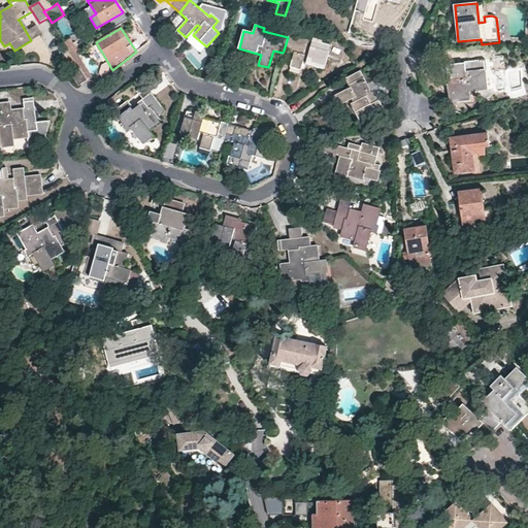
[(290,66),(301,69),(305,54),(308,55),(306,64),(324,69),(329,52),(321,50),(323,40),(314,38),(312,40),(289,34),(288,37),(284,51),(294,53),(290,66)]
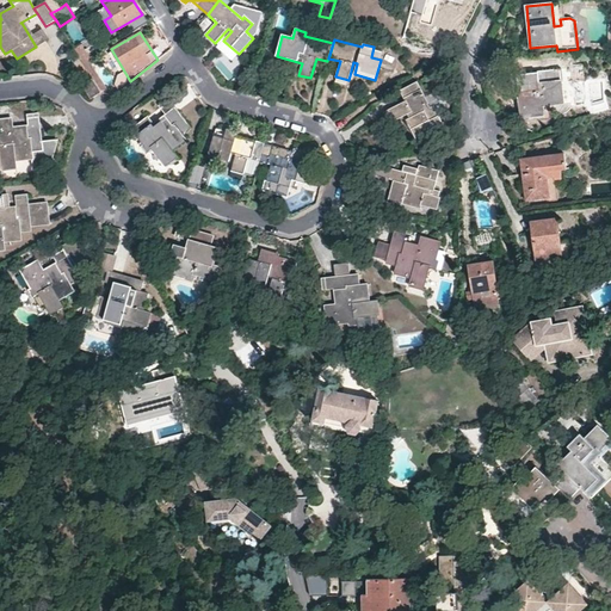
[(102,93),(106,91),(87,60),(82,62),(93,80),(102,93)]
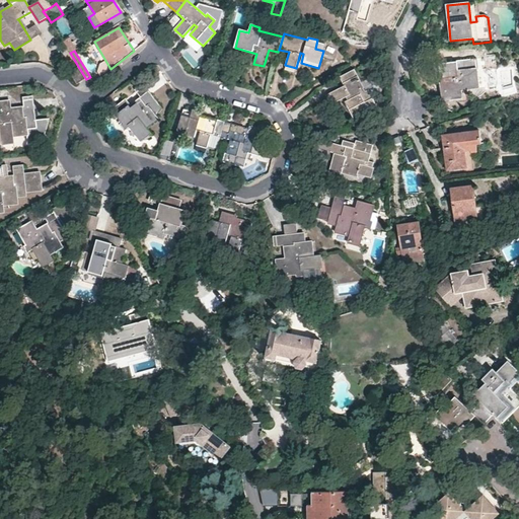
[(497,55),(486,56),(487,69),(498,68),(497,55)]
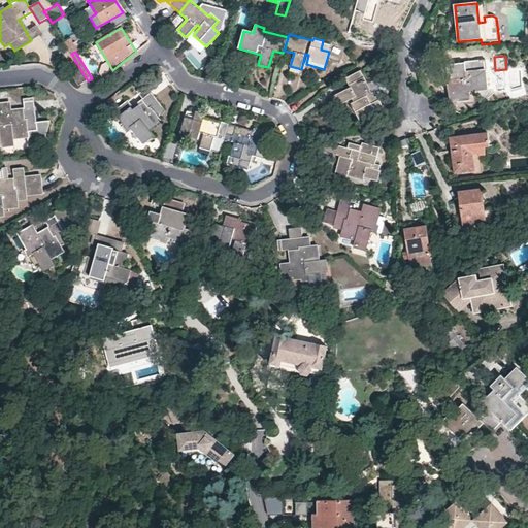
[(469,102),(468,92),(474,92),(487,90),(486,70),(466,73),(465,63),(446,65),(447,74),(448,81),(449,94),(450,103),(469,102)]
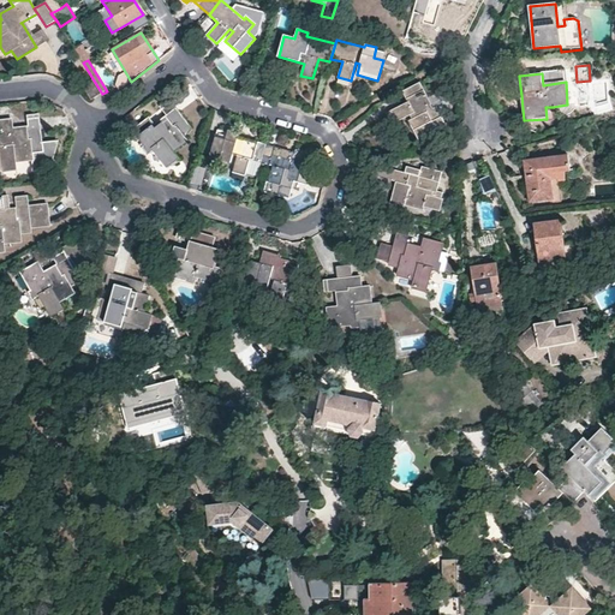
[(94,81),(84,87),(93,100),(102,94),(94,81)]
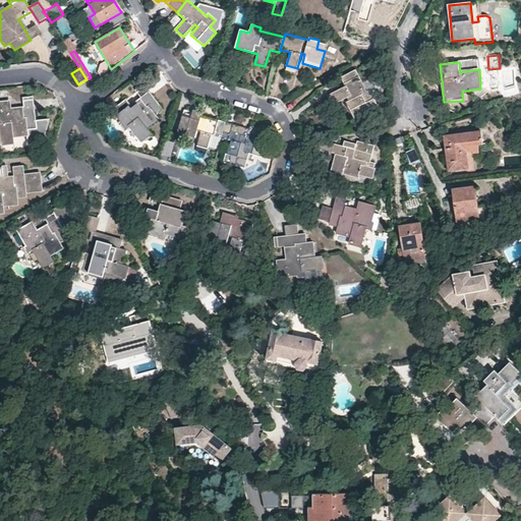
[(335,104),(344,99),(354,118),(370,111),(366,102),(374,99),(369,91),(366,92),(355,70),(341,76),(346,85),(330,95),(335,104)]
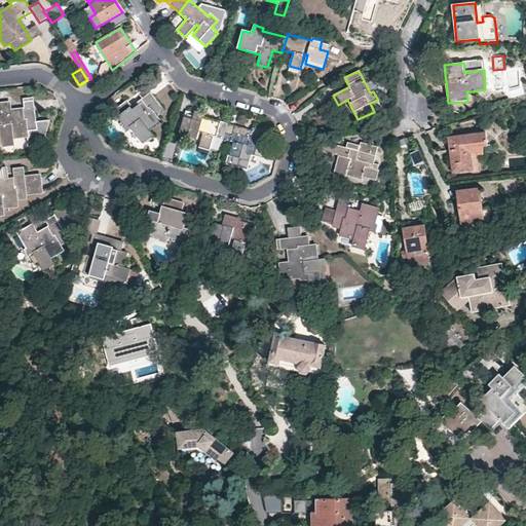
[(164,111),(151,95),(133,110),(130,107),(125,102),(114,112),(127,129),(130,127),(144,144),(153,137),(149,132),(160,122),(156,116),(164,111)]
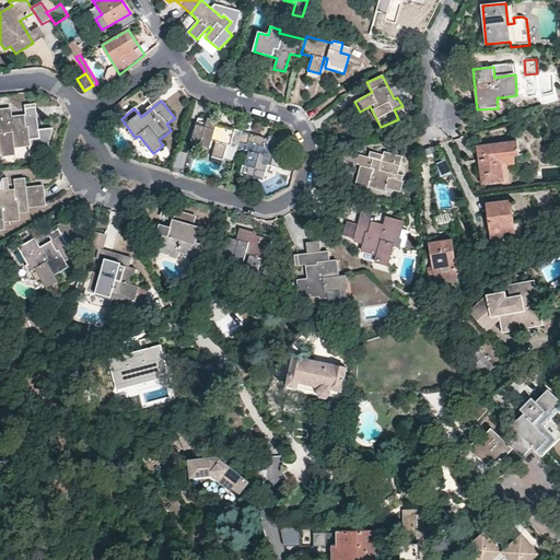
[(37,130),(36,117),(10,120),(9,116),(9,109),(0,109),(0,155),(1,155),(2,156),(14,156),(13,149),(30,147),(30,155),(38,154),(46,149),(51,128),(37,130)]
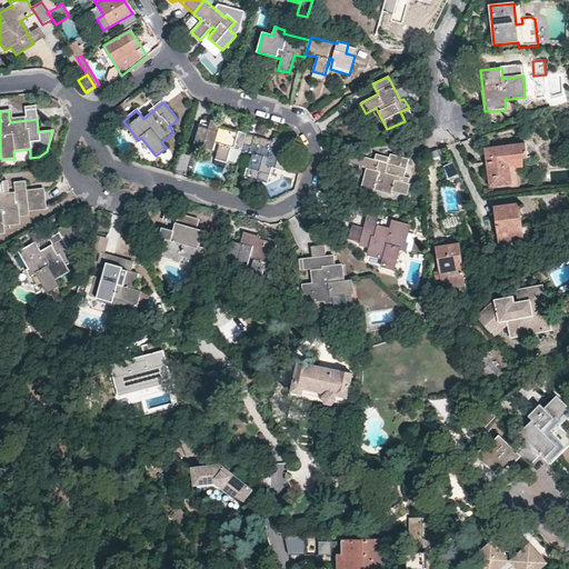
[(216,141),(220,141),(215,159),(227,162),(231,149),(241,151),(247,136),(238,133),(239,131),(220,126),(221,122),(210,120),(209,129),(199,127),(193,146),(213,150),(216,141)]
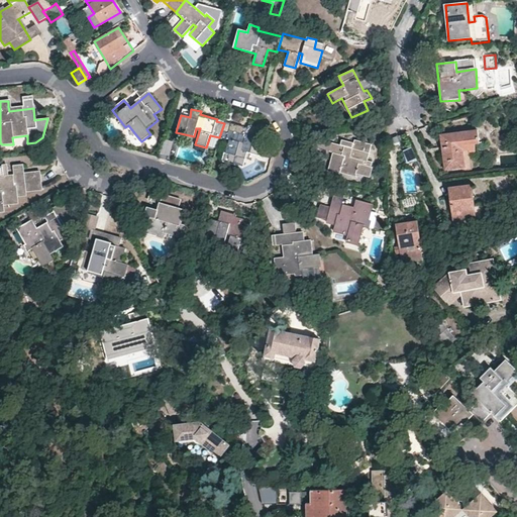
[(247,125),(247,128),(231,123),(230,125),(224,123),(219,137),(228,140),(227,144),(222,160),(241,166),(245,151),(259,154),(263,138),(254,135),(256,127),(247,125)]
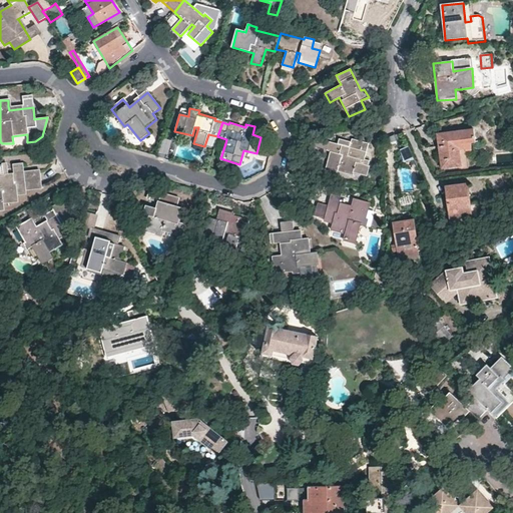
[(474,129),(438,134),(441,168),(458,167),(461,166),(460,152),(459,144),(466,143),(471,143),(476,142),(474,129)]
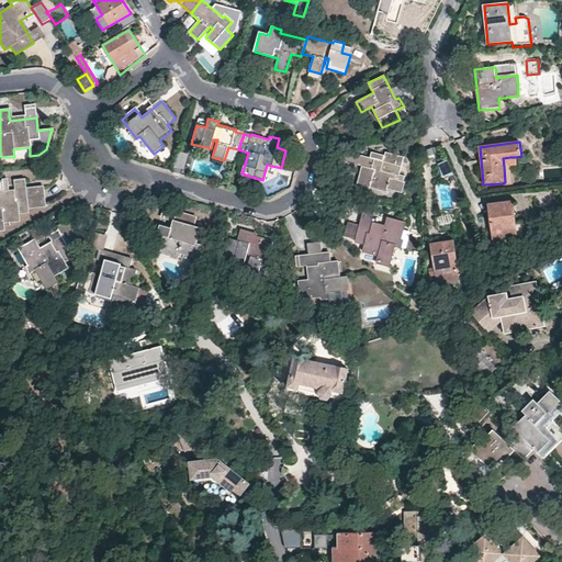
[(183,168),(187,153),(177,152),(175,167),(183,168)]
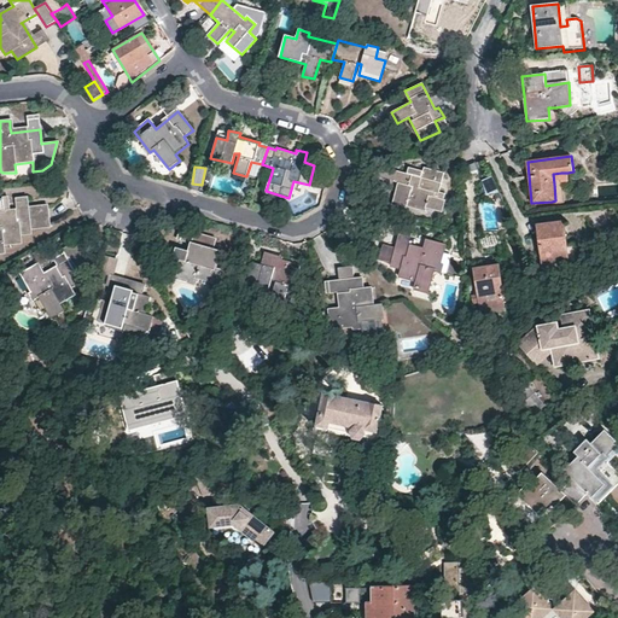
[(394,181),(412,186),(407,207),(426,211),(426,209),(442,213),(445,200),(426,196),(427,191),(438,193),(444,173),(424,168),(421,178),(396,170),(394,181)]
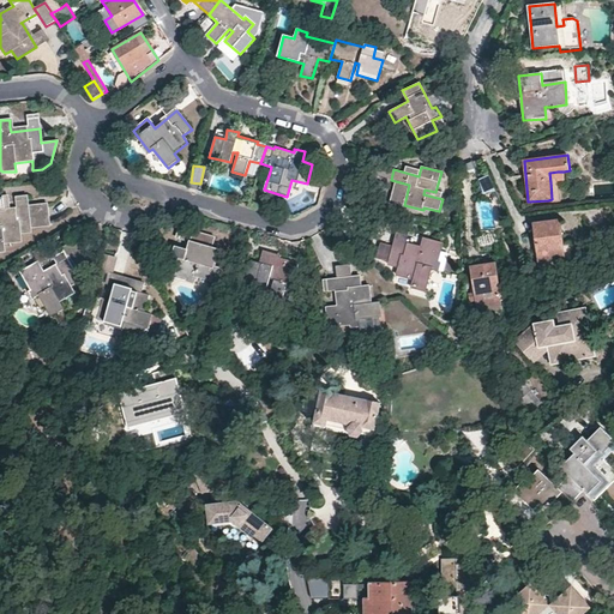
[(549,173),(551,182),(559,182),(565,181),(564,172),(558,172),(549,173)]
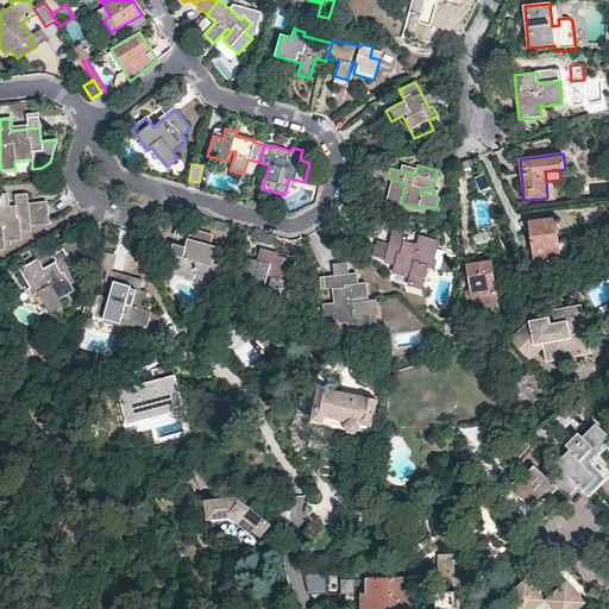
[(31,231),(27,208),(0,211),(0,250),(4,250),(4,242),(20,240),(20,232),(31,231)]
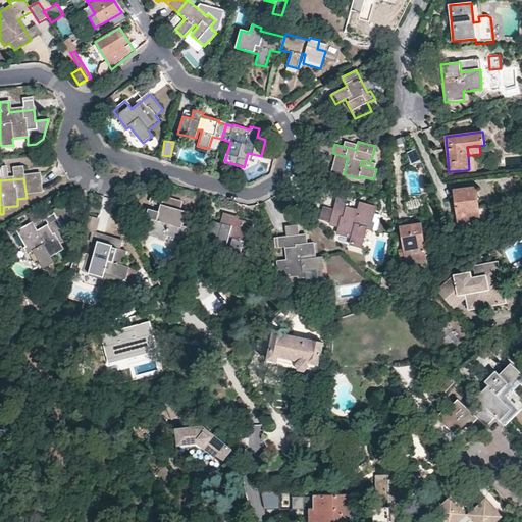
[(476,188),(454,191),(458,225),(475,223),(480,222),(478,207),(476,188)]
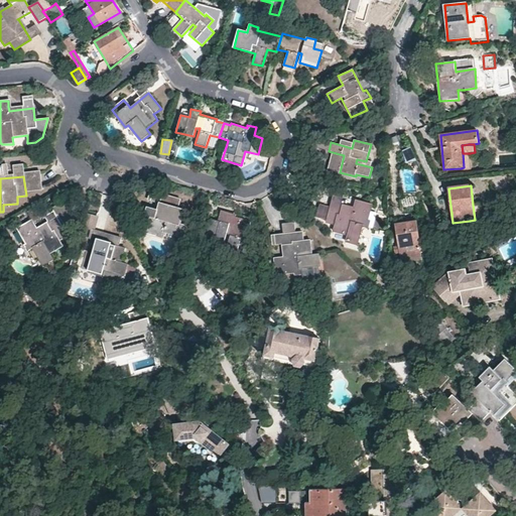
[(180,200),(161,195),(155,218),(152,217),(145,215),(141,229),(163,236),(164,233),(184,238),(187,226),(180,225),(184,210),(178,209),(180,200)]
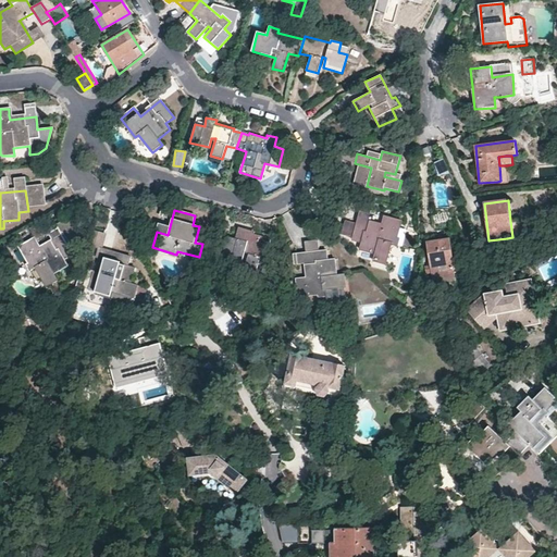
[(73,237),(71,233),(77,229),(70,215),(54,224),(61,236),(39,248),(33,238),(19,247),(31,268),(35,267),(45,286),(57,280),(52,273),(65,265),(62,259),(72,255),(67,247),(73,244),(70,238),(73,237)]
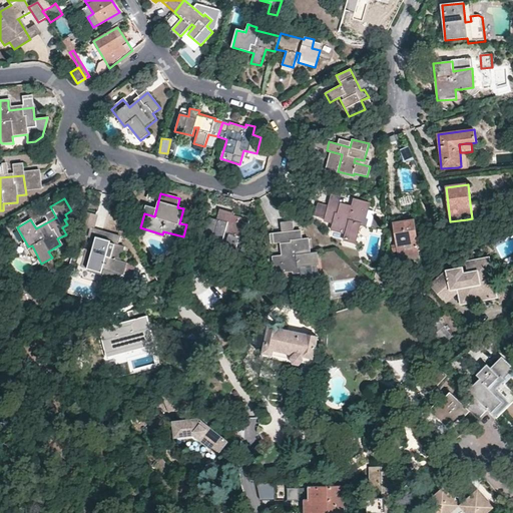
[(353,205),(352,208),(330,202),(329,205),(319,202),(315,217),(325,220),(325,221),(333,223),(331,230),(345,233),(344,240),(355,244),(361,224),(364,225),(370,203),(355,199),(353,205)]
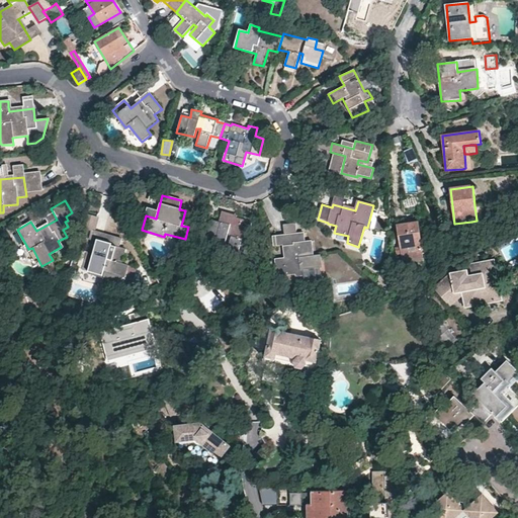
[(225,241),(228,233),(231,234),(226,252),(237,255),(242,240),(244,240),(249,225),(232,220),(233,216),(223,213),(221,222),(211,220),(207,237),(225,241)]
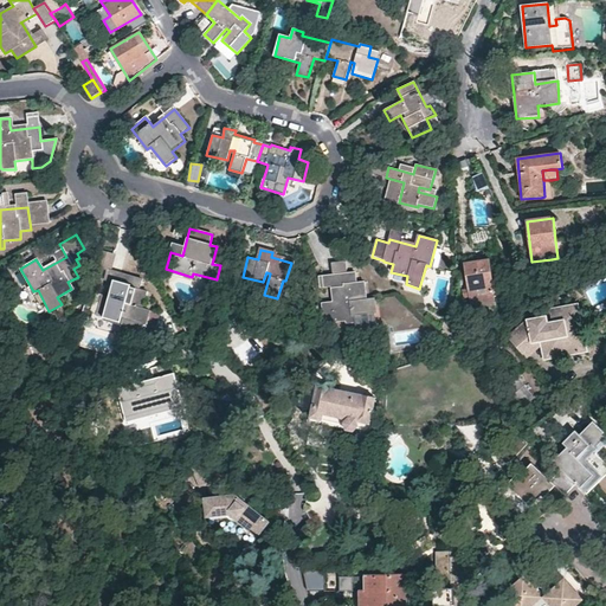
[(114,255),(98,251),(94,269),(108,272),(114,255)]
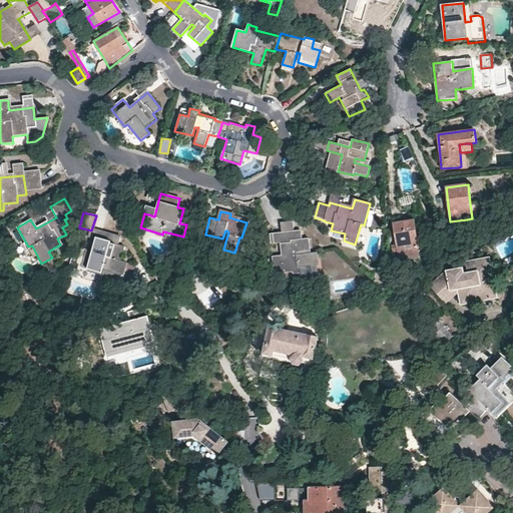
[(414,220),(394,223),(397,245),(392,245),(392,251),(398,251),(398,255),(399,258),(402,257),(419,254),(417,239),(414,220)]
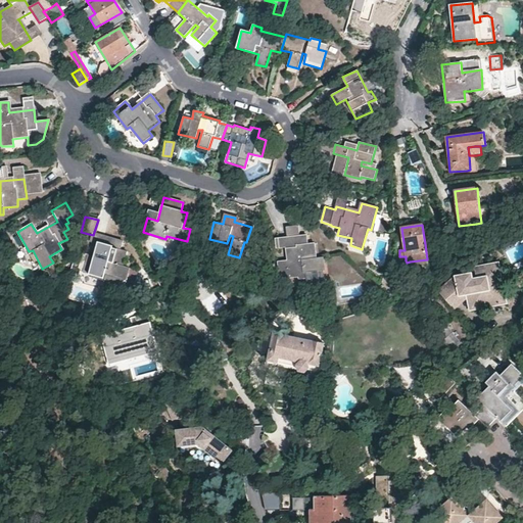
[(306,235),(288,237),(291,262),(287,262),(280,263),(282,278),(286,278),(305,276),(305,279),(319,278),(319,270),(326,270),(325,257),(317,257),(316,243),(308,244),(306,235)]
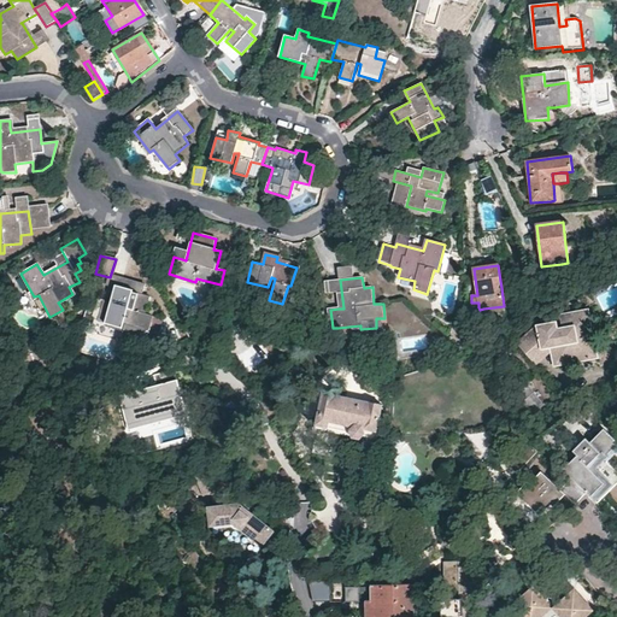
[(146,313),(150,297),(142,294),(145,285),(123,278),(115,306),(111,304),(103,303),(98,319),(124,328),(125,323),(150,330),(153,316),(146,313)]
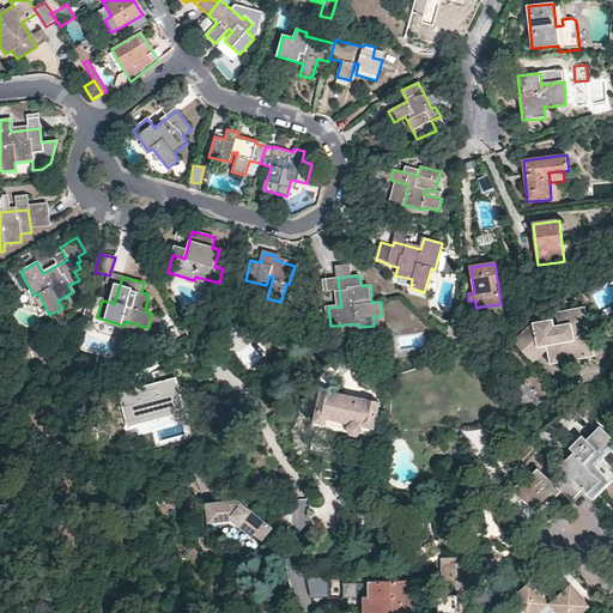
[(596,349),(583,302),(577,303),(584,331),(589,335),(593,349),(577,352),(574,341),(569,343),(570,347),(562,350),(563,353),(551,357),(552,360),(596,349)]
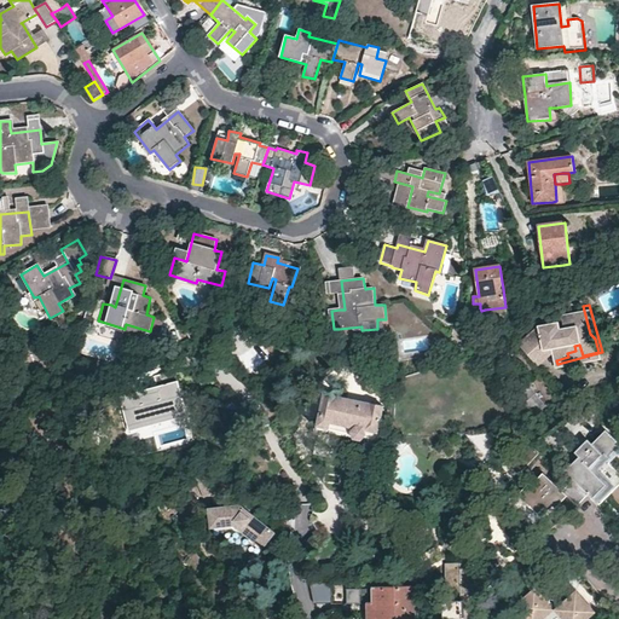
[(590,334),(583,306),(560,312),(563,325),(559,327),(556,319),(536,325),(527,334),(541,348),(543,347),(551,345),(553,348),(556,360),(568,357),(567,353),(576,351),(574,346),(579,345),(583,356),(599,352),(595,339),(590,334)]
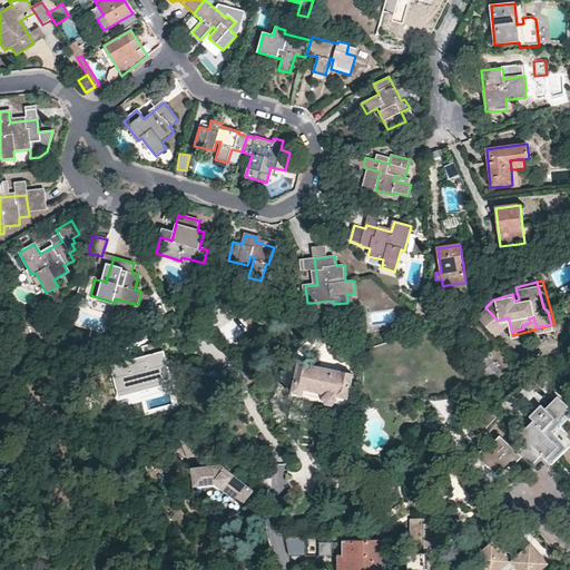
[(498,321),(485,307),(477,315),(493,334),(509,321),(508,317),(500,320),(498,321)]
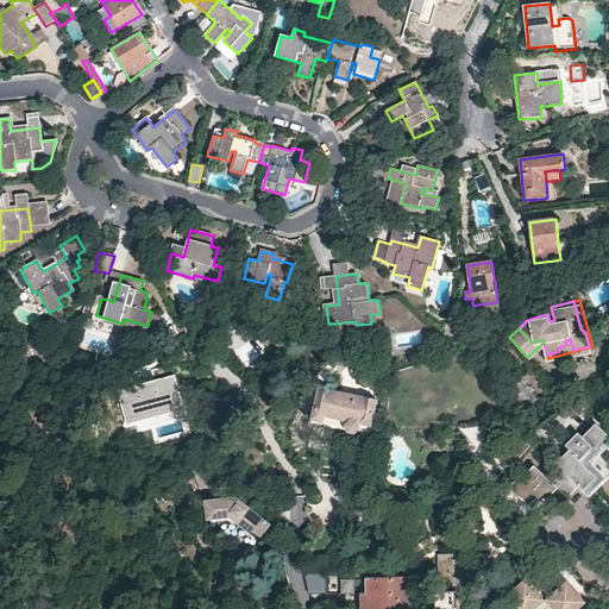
[(126,420),(156,412),(155,408),(165,406),(167,410),(179,407),(170,376),(158,380),(159,384),(120,395),(126,420)]
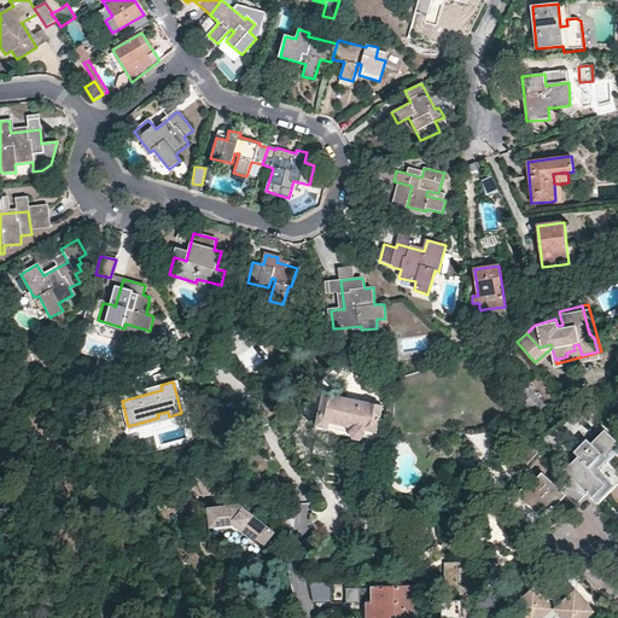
[(520,404),(522,403),(532,415),(544,406),(528,386),(514,397),(520,404)]
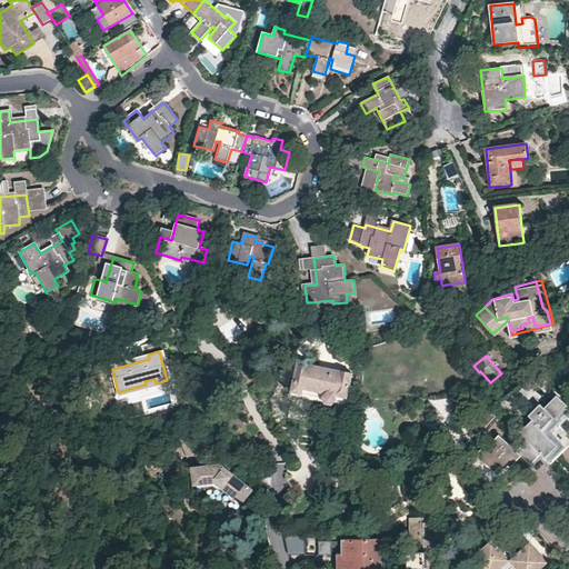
[(352,376),(328,371),(298,366),(292,396),(323,401),(326,406),(332,407),(336,403),(347,406),(352,376)]
